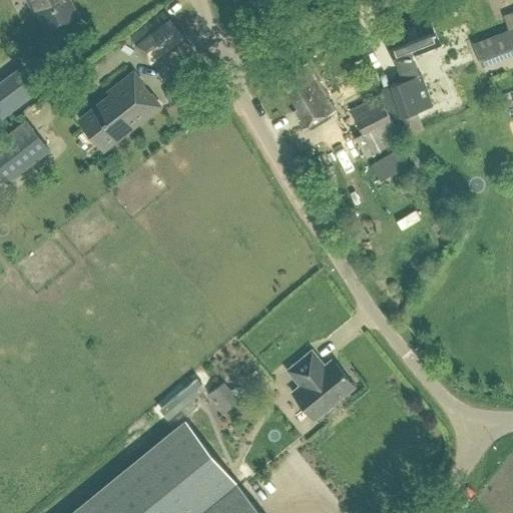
[(29,0),(37,15),(40,14),(48,30),(79,14),(71,0),(29,0)]
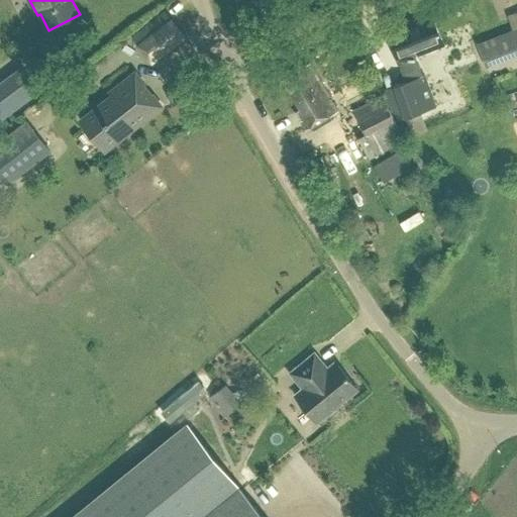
[(185,36),(165,10),(131,35),(151,62),(185,36)]
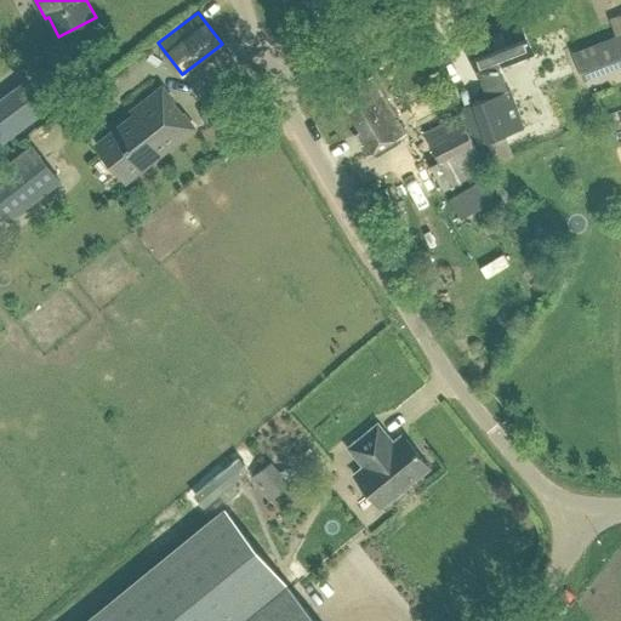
[(533,53),(518,16),(462,39),(485,98),(472,103),(484,142),(525,126),(502,66),(533,53)]
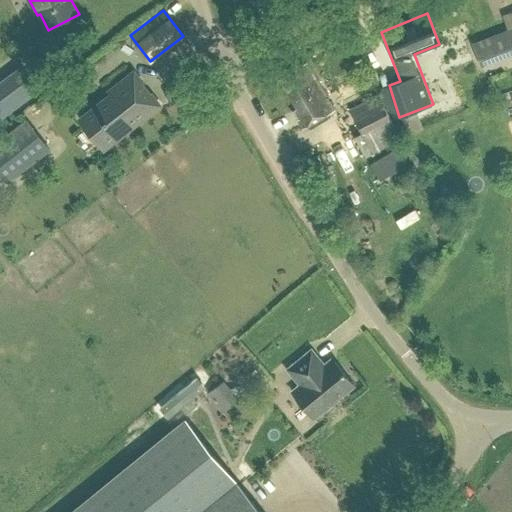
[(511,27),(471,42),(480,66),(511,53),(511,27)]
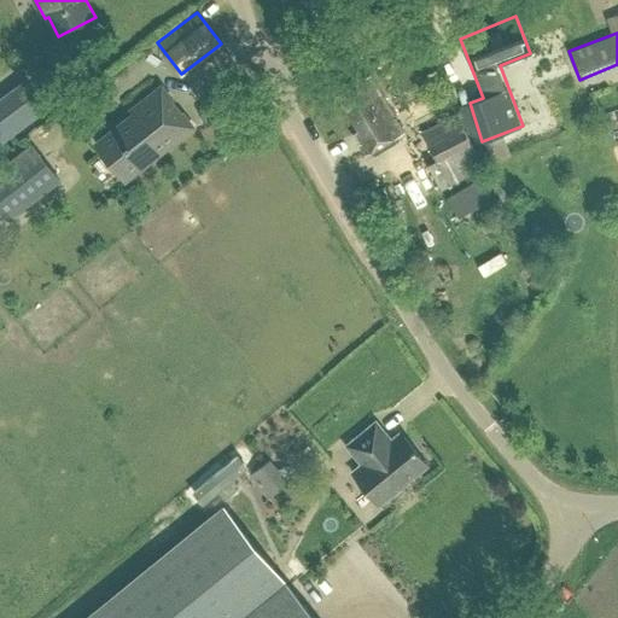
[(464,73),(449,76),(455,94),(468,91),(464,73)]
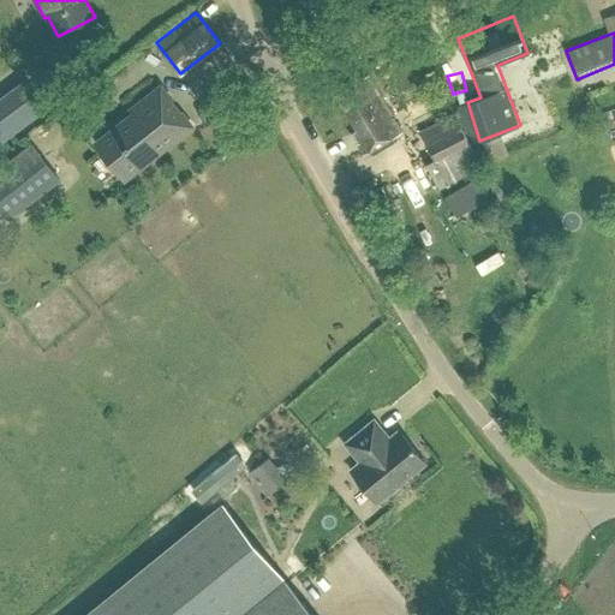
[(402,130),(369,73),(335,91),(357,127),(354,129),(360,139),(358,141),(364,153),(402,130)]
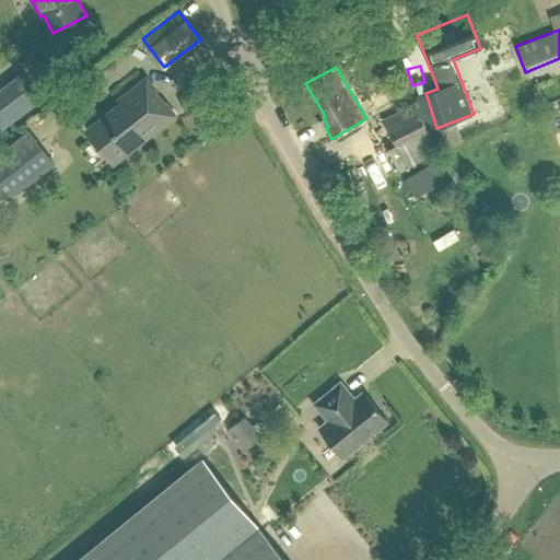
[(120,103),(86,130),(113,164),(175,115),(165,102),(163,103),(155,92),(156,91),(147,78),(118,100),(120,103)]
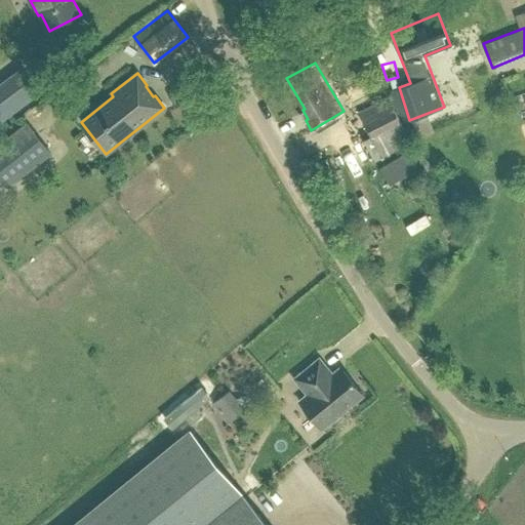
[(411,143),(387,96),(358,111),(371,135),(363,139),(374,162),(411,143)]
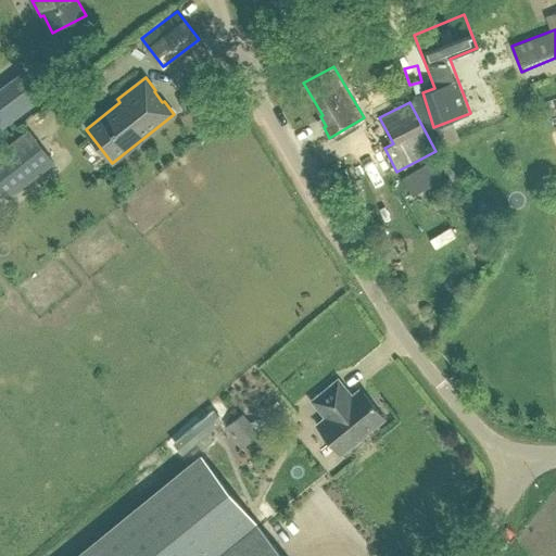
[(28,129),(0,152),(0,188),(9,199),(55,163),(28,129)]
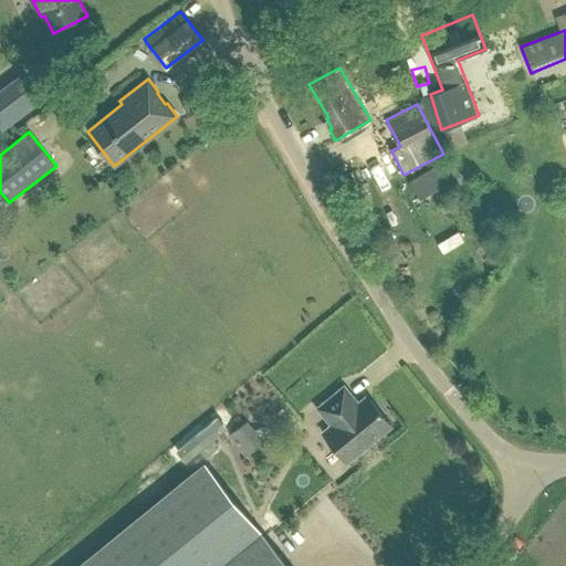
[(389,181),(399,177),(390,155),(380,159),(389,181)]
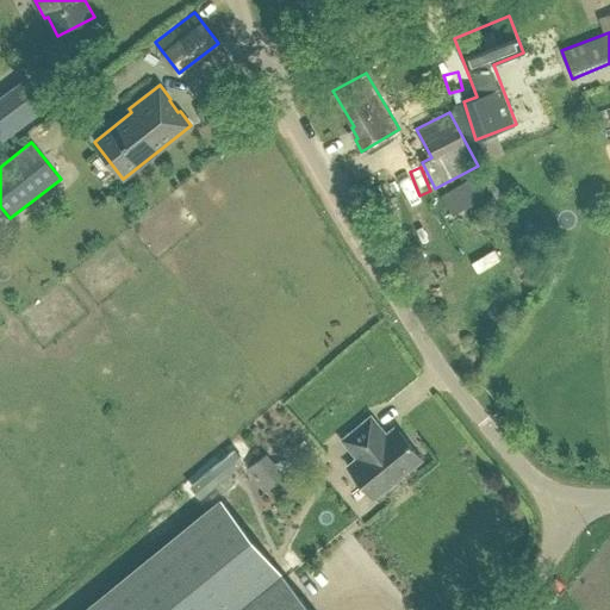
[(475,185),(472,180),(442,197),(452,212),(486,193),(480,182),(475,185)]
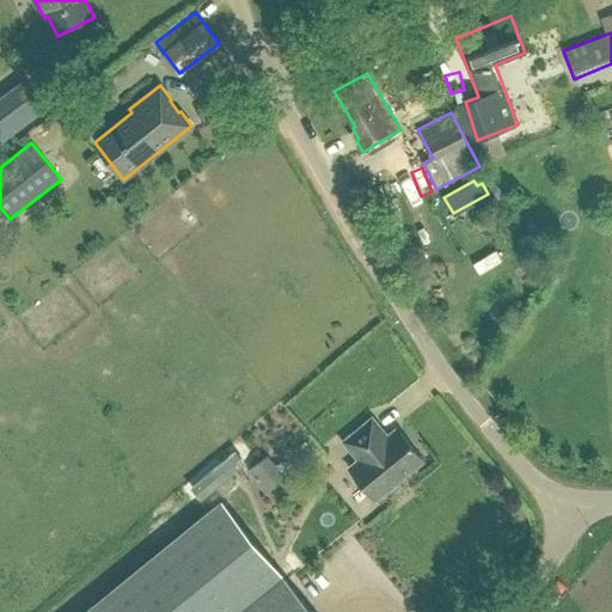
[(402,214),(391,220),(403,244),(415,238),(402,214)]
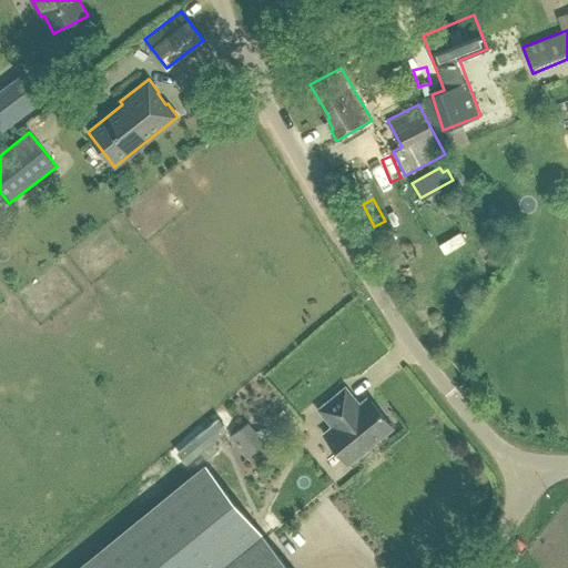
[(363,406),(346,385),(321,406),(335,424),(325,432),(350,460),(394,424),(373,398),(363,406)]
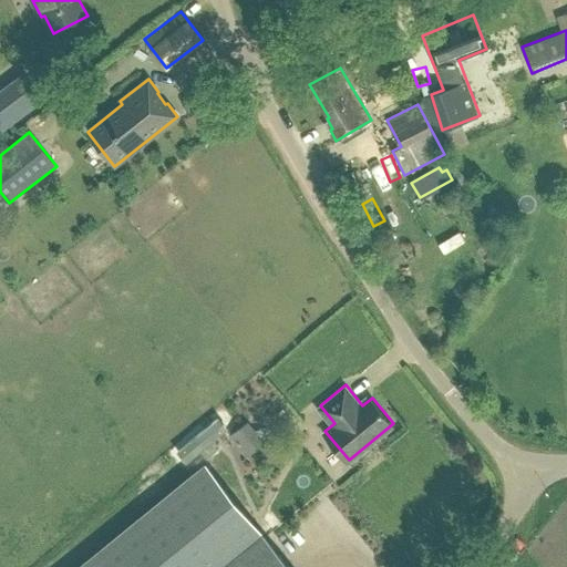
[(229,442),(247,460),(268,440),(251,421),(229,442)]
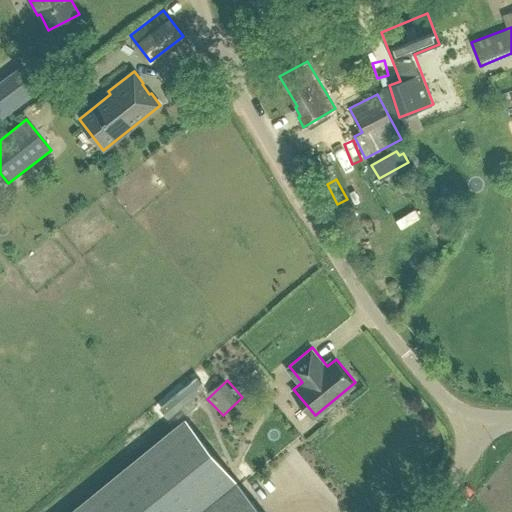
[(265,511),(186,416),(68,511),(265,511)]
